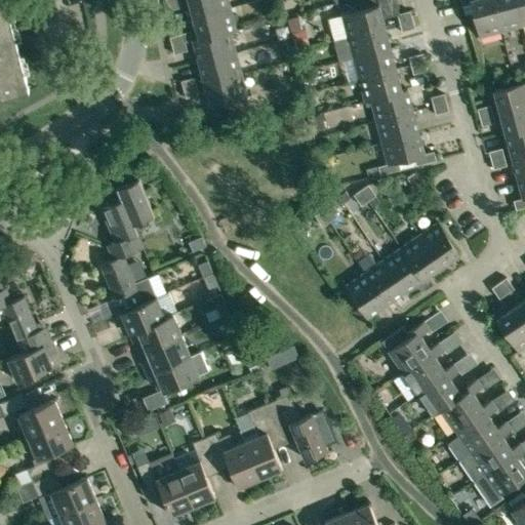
[(0,0),(0,96),(29,89),(4,0),(0,0)]
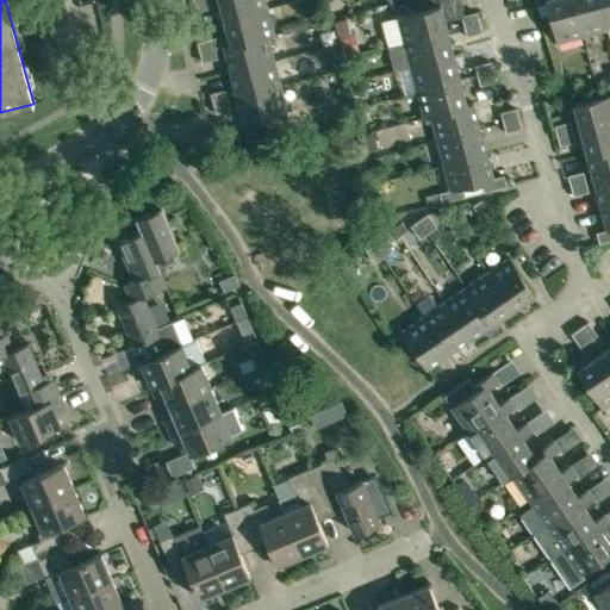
[(211,8),(207,0),(200,0),(193,2),(195,12),(211,8)]
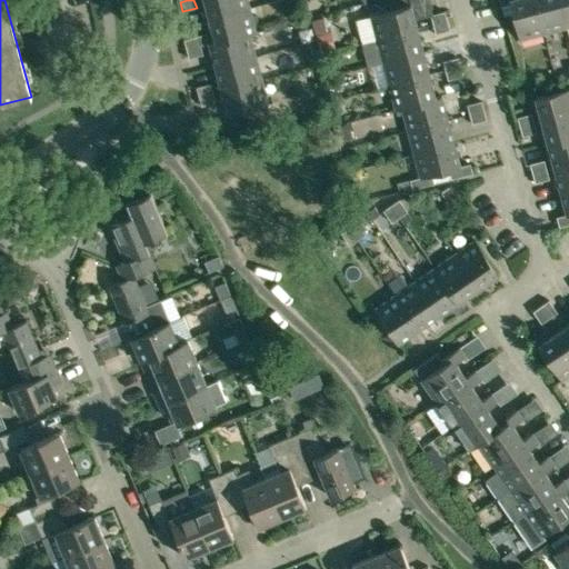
[(203,0),(208,18),(249,7),(247,0),(203,0)]
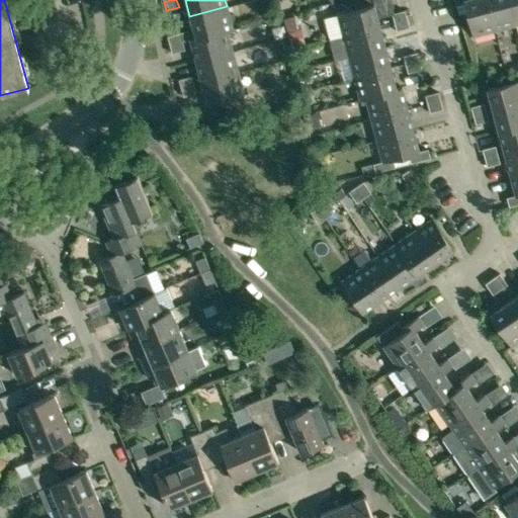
[(472,35),(492,30),(484,0),(453,0),(455,5),(463,3),(472,35)]
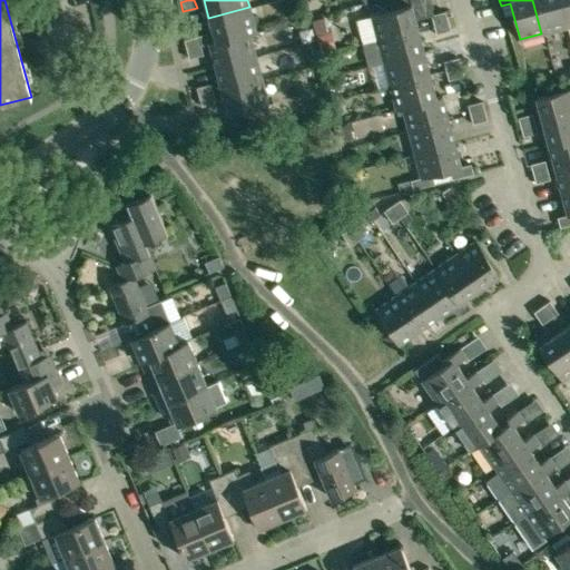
[(558,0),(532,0),(541,33),(564,27),(558,0)]
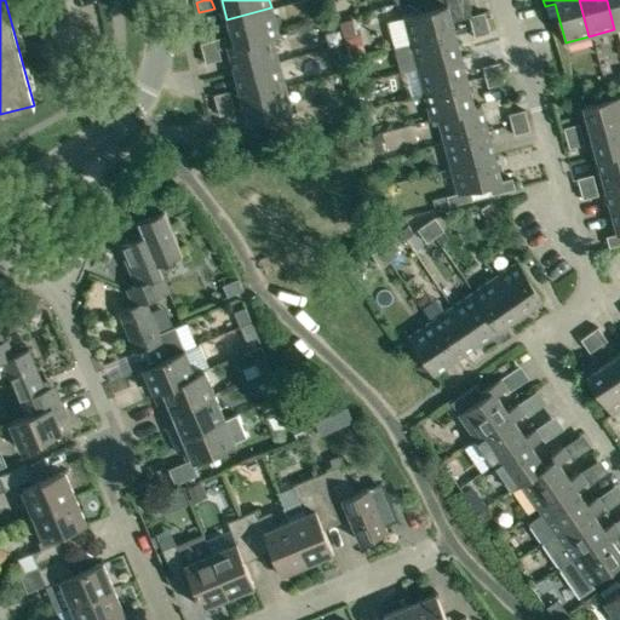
[(619,27),(619,0),(607,0),(614,29),(619,27)]
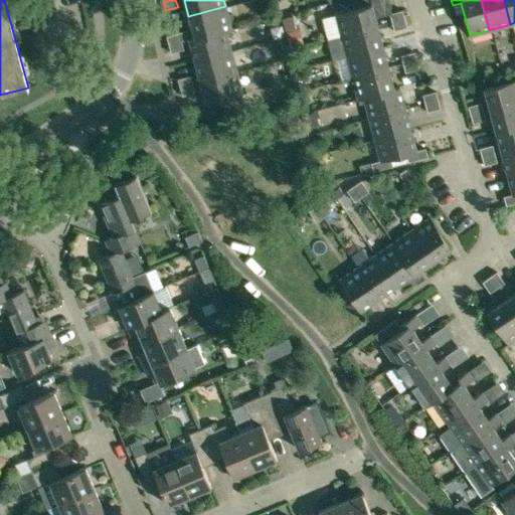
[(340,35),(376,25),(371,4),(334,13),(340,35)]
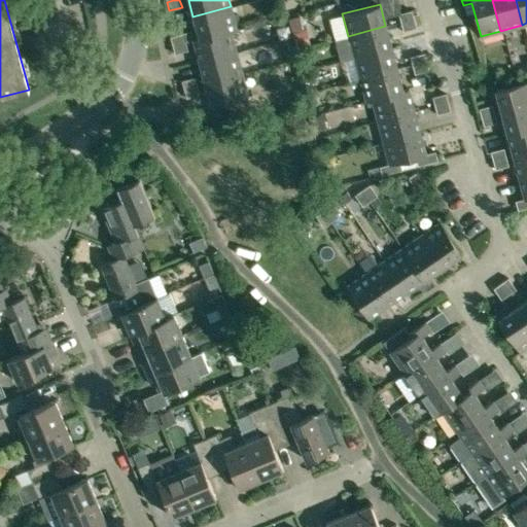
[(231,6),(192,16),(199,38),(192,39),(194,40),(237,29),(231,6)]
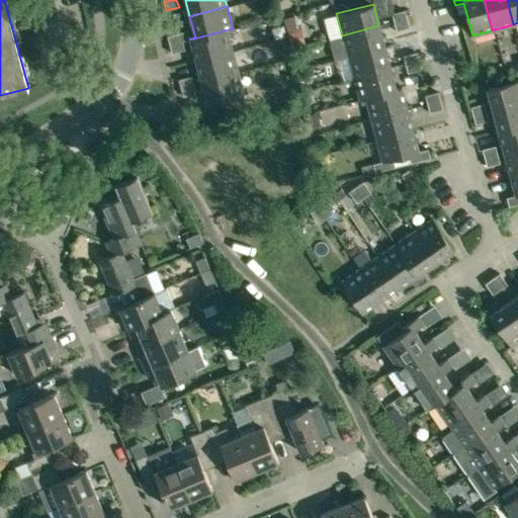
[(392,13),(394,22),(407,18),(404,10),(392,13)]
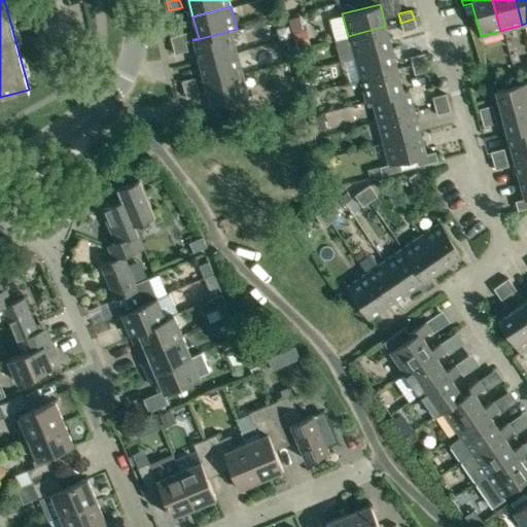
[(414,19),(400,23),(402,31),(416,27),(414,19)]
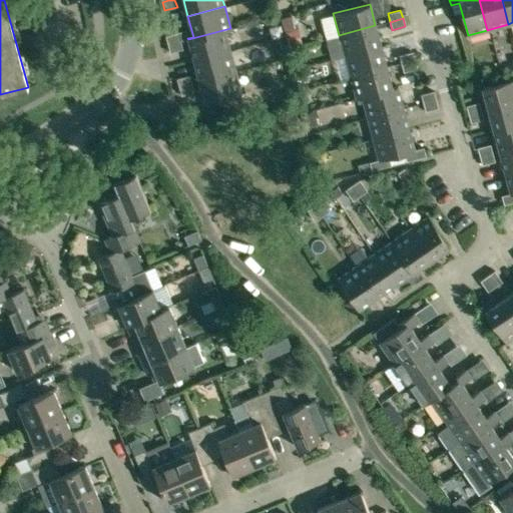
[(375,25),(339,35),(345,56),(381,46),(375,25)]
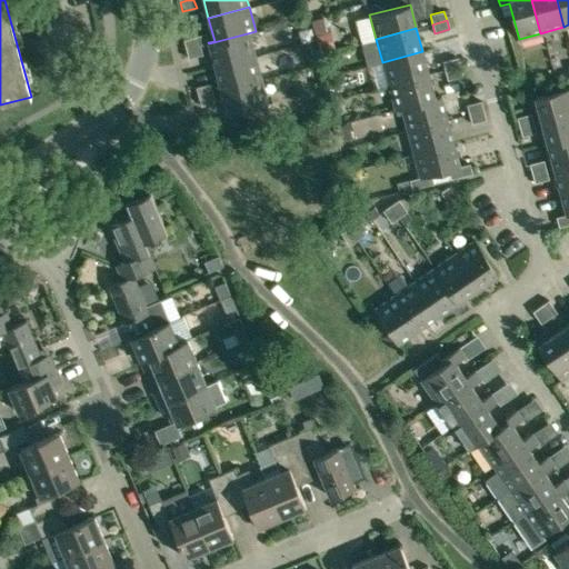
[(209,43),(215,67),(256,57),(249,35),(256,33),(256,31),(209,43)]
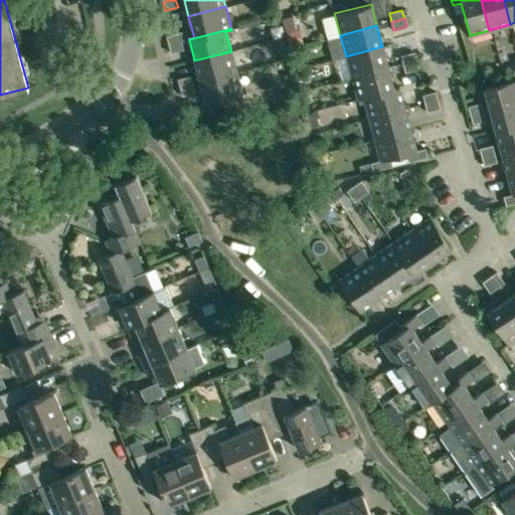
[(166,36),(168,44),(181,40),(179,32),(166,36)]
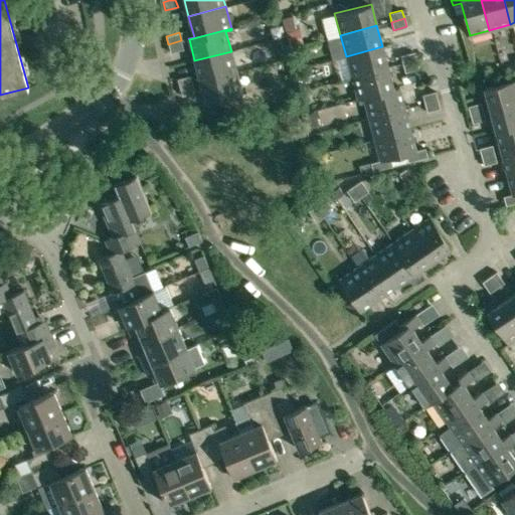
[(183,49),(181,40),(168,44),(170,52),(183,49)]
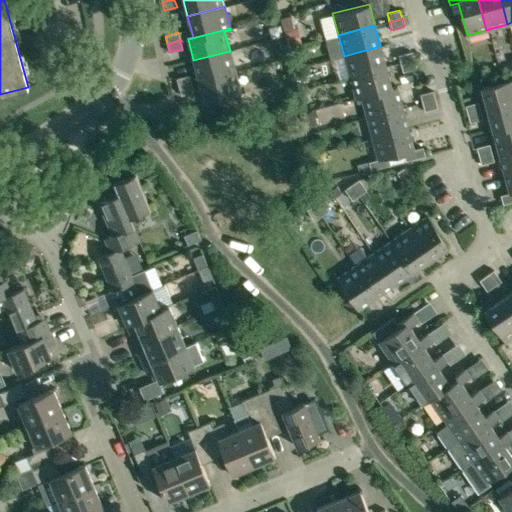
[(386,68),(380,46),(344,56),(350,77),(386,68)]
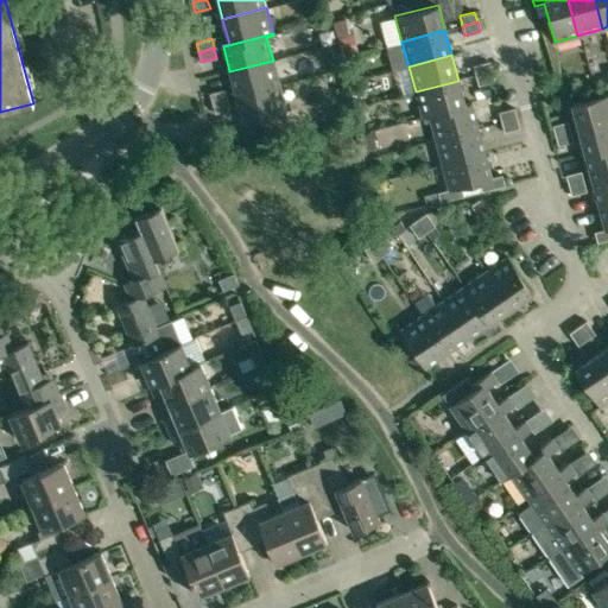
[(279,86),(273,61),(229,71),(236,97),(279,86)]
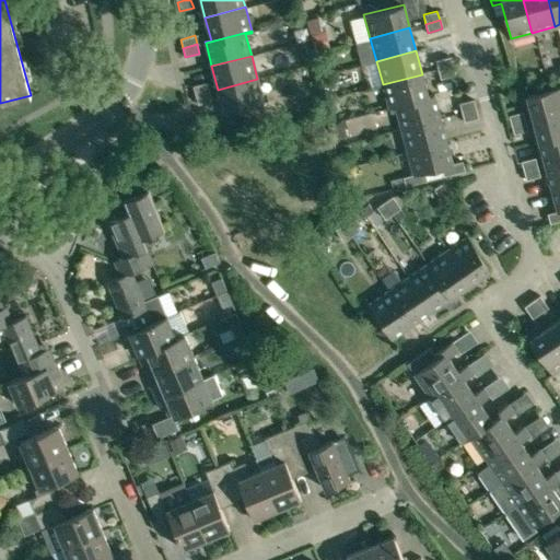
[(438,69),(452,66),(450,57),(435,60),(438,69)]
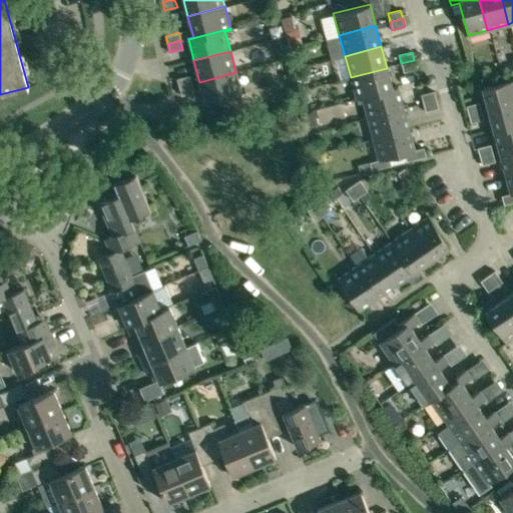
[(414,60),(401,63),(404,72),(416,68),(414,60)]
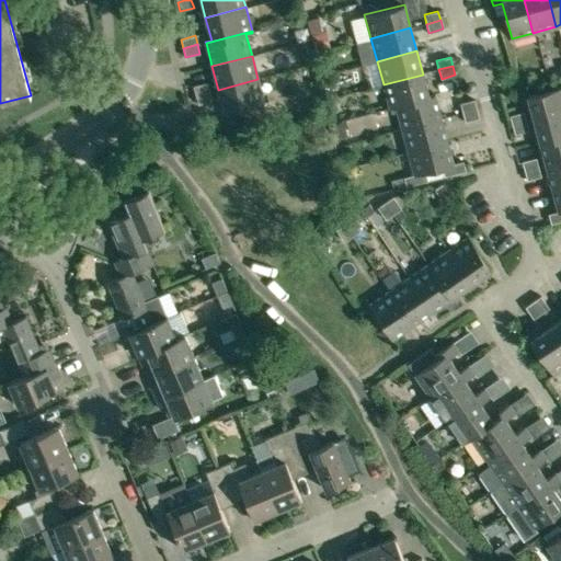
[(423,75),(384,84),(389,107),(435,95),(435,94),(428,95),(423,75)]
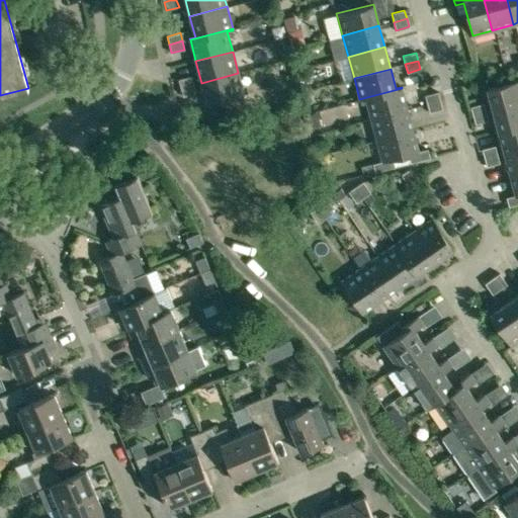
[(244,95),(238,73),(201,83),(207,104),(244,95)]
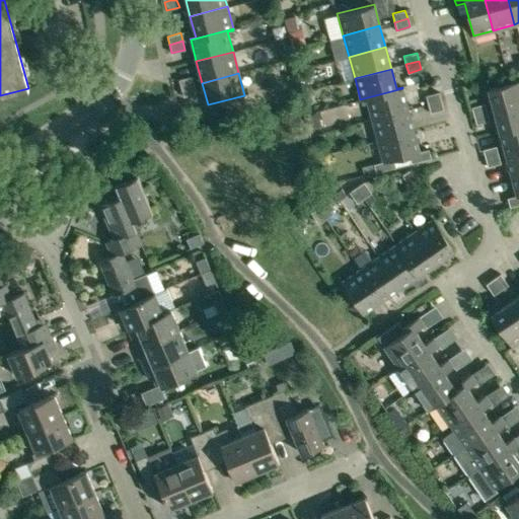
[(180,88),(194,84),(192,76),(178,80),(180,88)]
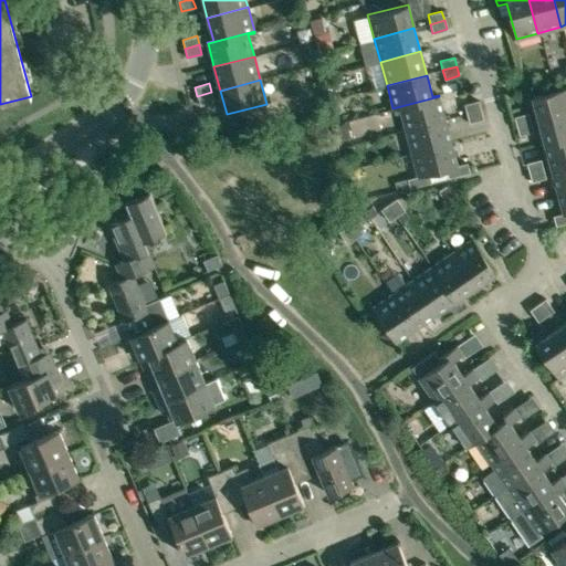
[(538,121),(565,112),(565,87),(532,96),(538,121)]
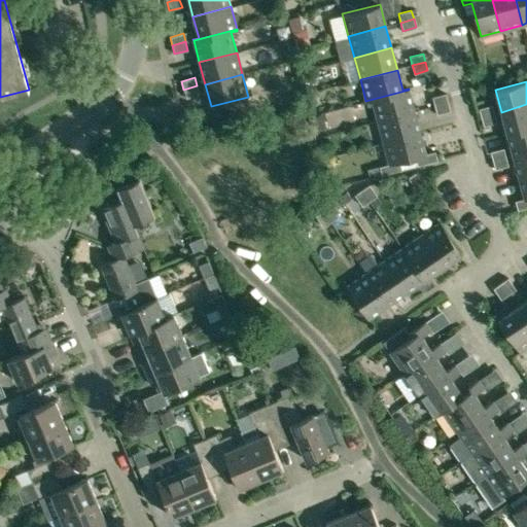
[(197,85),(183,90),(186,98),(199,95),(197,85)]
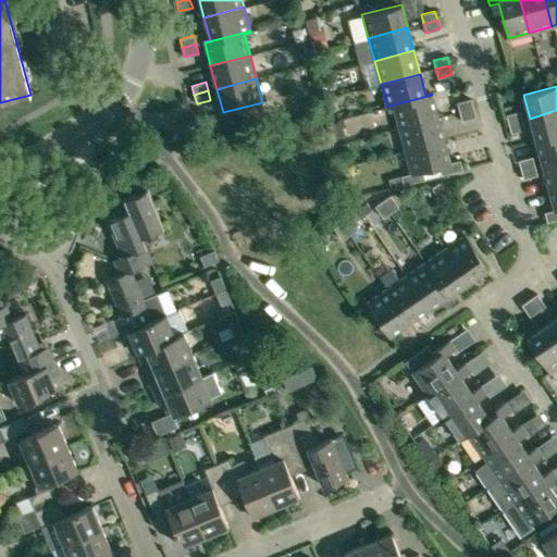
[(438,119),(432,95),(386,107),(386,108),(393,106),(398,128),(438,119)]
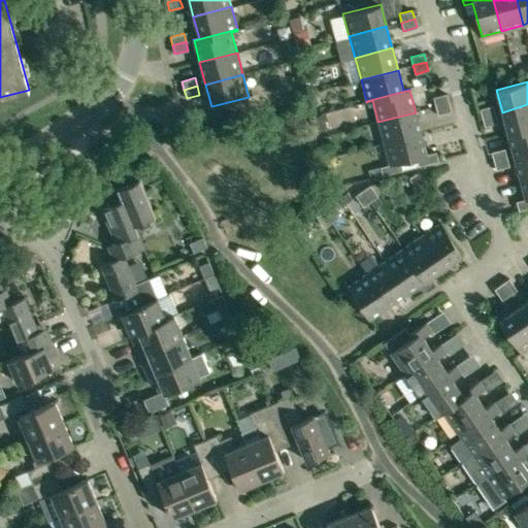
[(433,97),(433,98),(419,101),(422,109),(435,105),(449,102),(447,94),(433,97)]
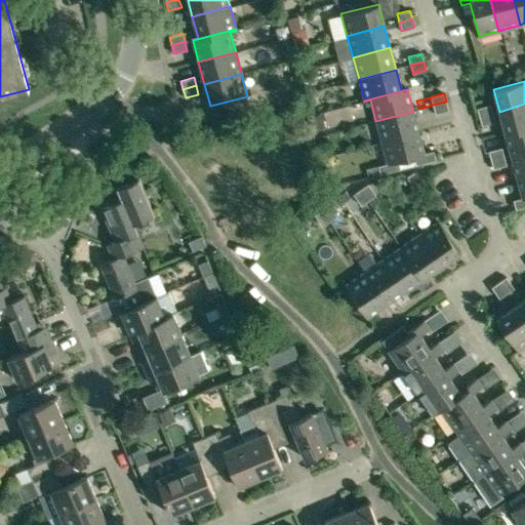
[(446,102),(433,105),(435,114),(448,110),(446,102)]
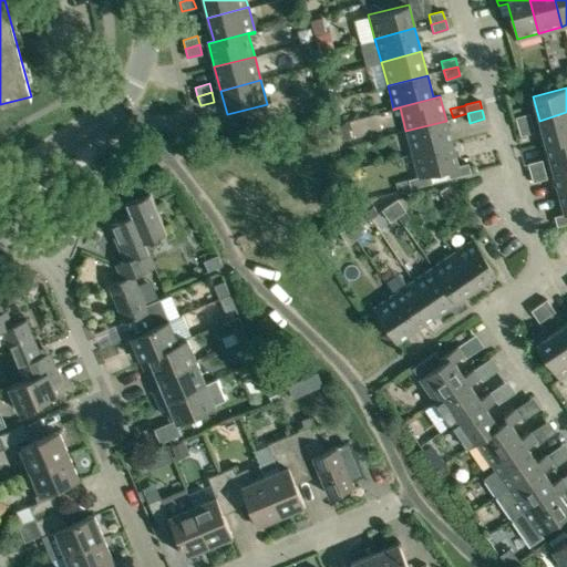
[(566,137),(566,112),(539,121),(545,144),(566,137)]
